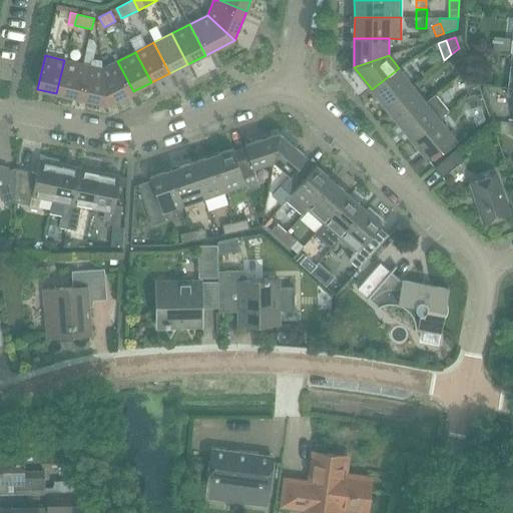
[(460,59),(464,71),(473,68),(468,57),(460,59)]
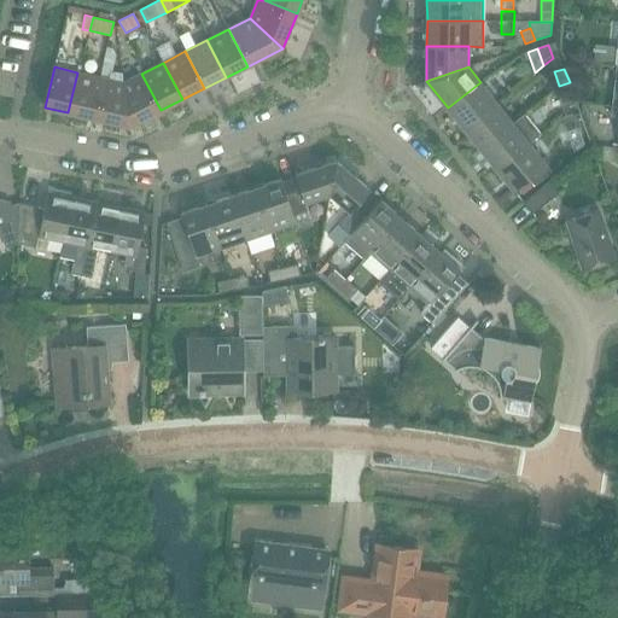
[(68,112),(92,118),(101,77),(77,73),(68,112)]
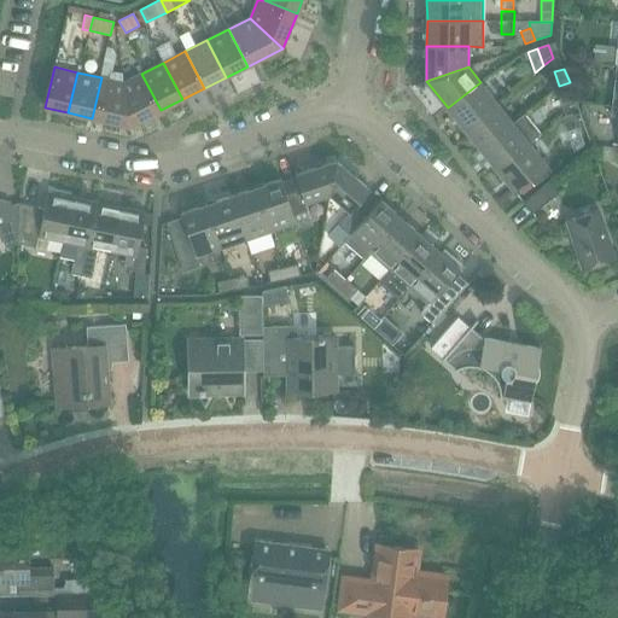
[(123,82),(129,127),(161,110),(141,74),(123,82)]
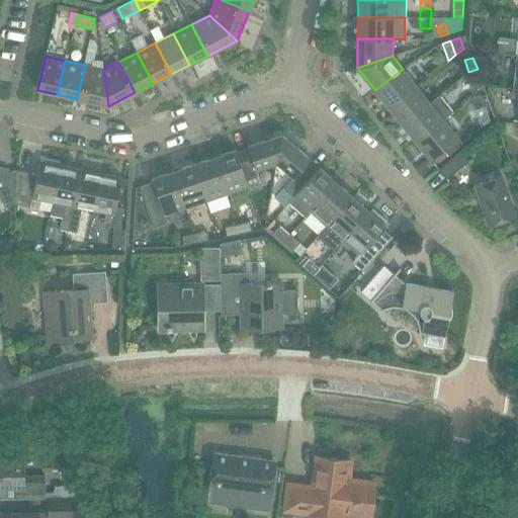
[(77,99),(108,106),(103,69),(85,65),(77,99)]
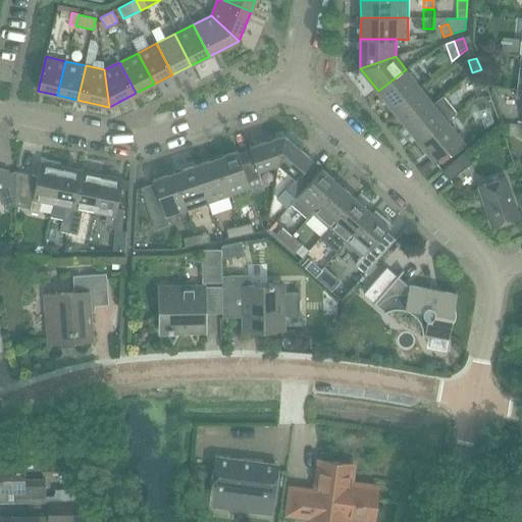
[(378,91),(392,108),(419,87),(406,69),(378,91)]
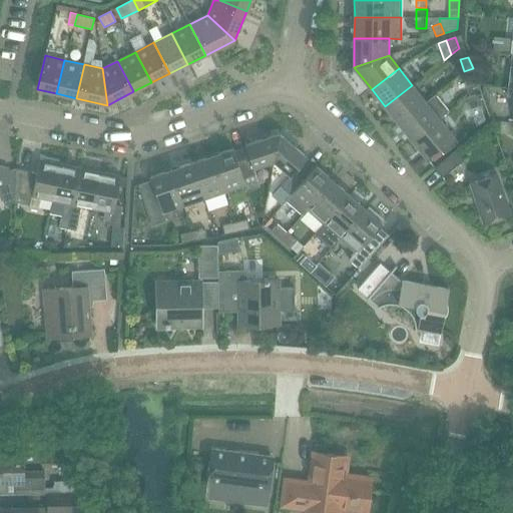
[(477,80),(473,68),(464,71),(469,83),(477,80)]
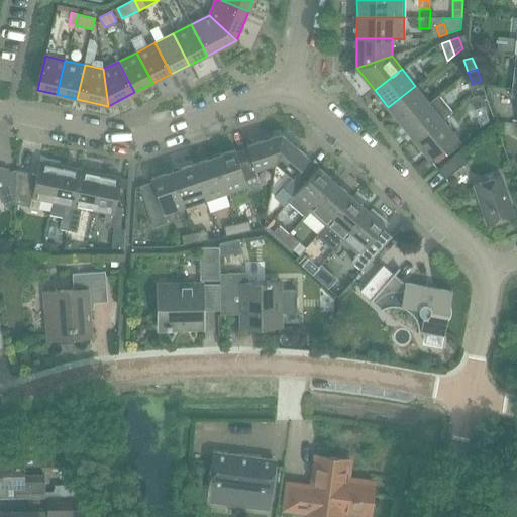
[(450,91),(462,101),(473,88),(460,79),(450,91)]
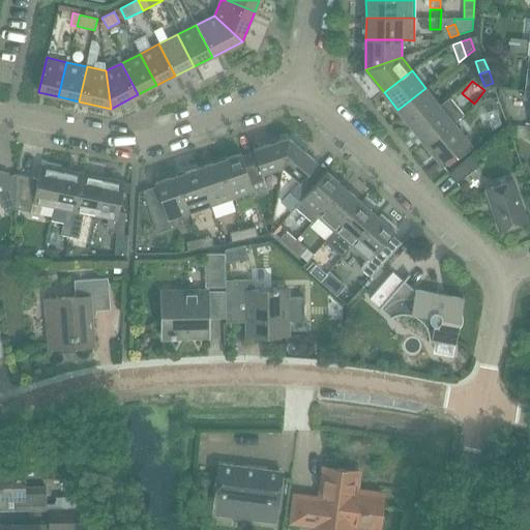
[(398,110),(412,127),(440,106),(425,88),(398,110)]
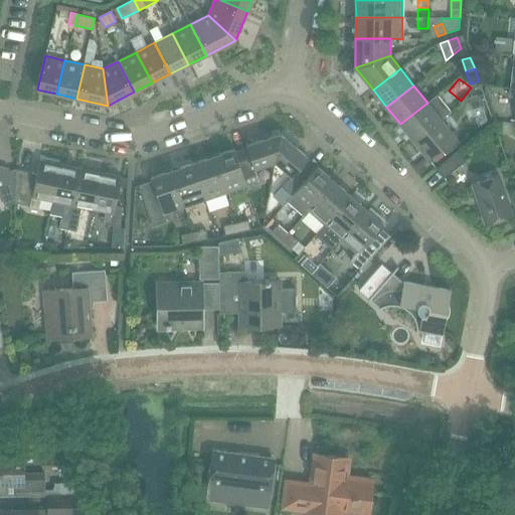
[(438,95),(427,103),(400,124),(413,141),(441,119),(451,112),(438,95)]
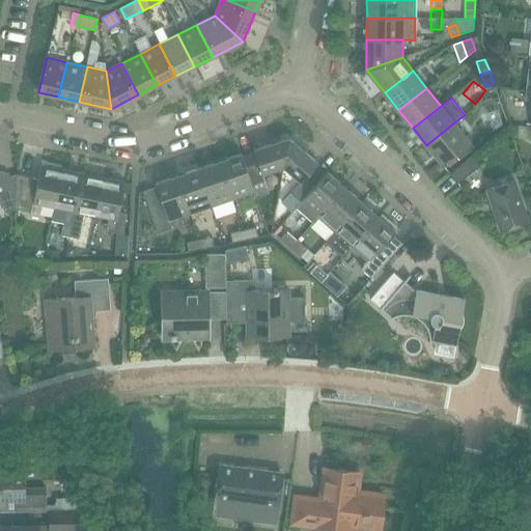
[(483,101),(487,113),(496,110),(492,98),(483,101)]
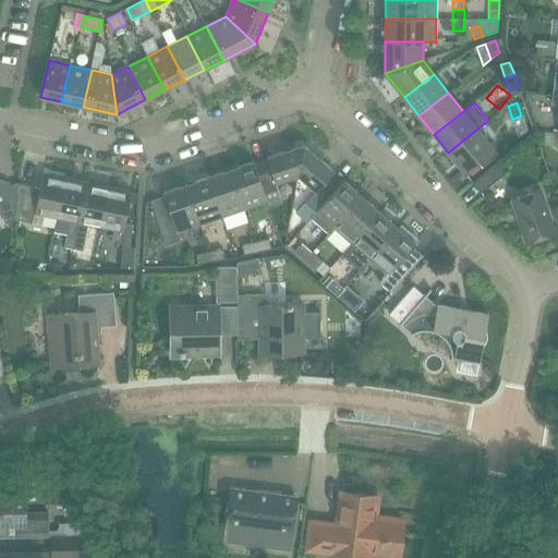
[(477,129),(448,153),(463,172),(468,169),(473,176),(498,155),(477,129)]
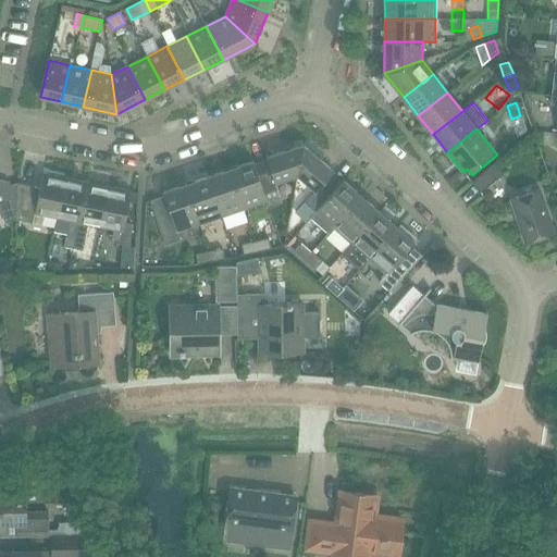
[(298,175),(304,145),(267,158),(268,161),(255,165),(258,175),(258,176),(267,201),(280,197),(275,183),(298,175)]
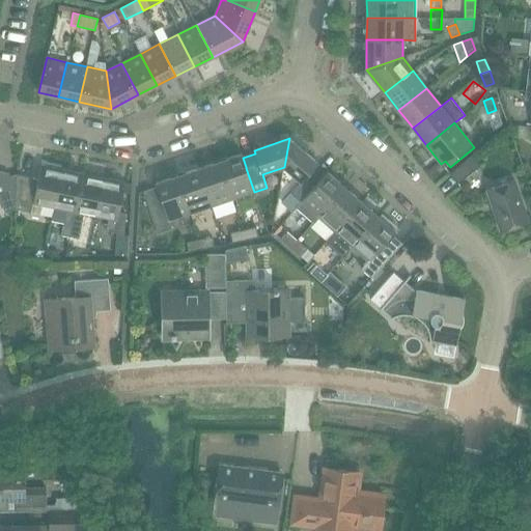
[(291,193),(301,201),(320,178),(311,170),(317,163),(289,138),(284,167),(301,182),(291,193)]
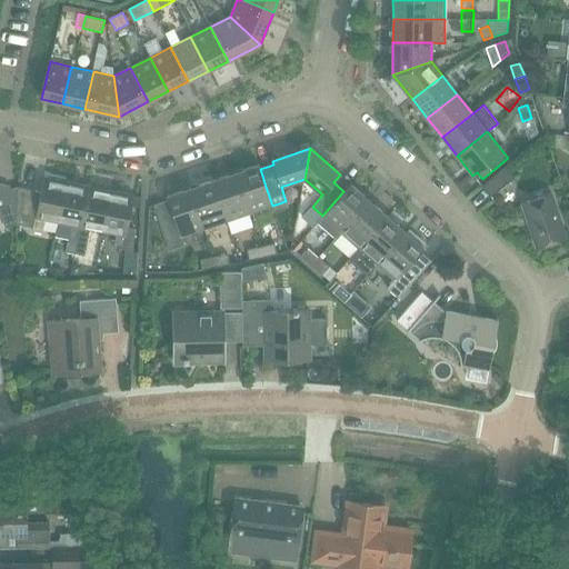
[(249,213),(272,206),(263,180),(263,179),(260,169),(259,166),(236,173),(249,213)]
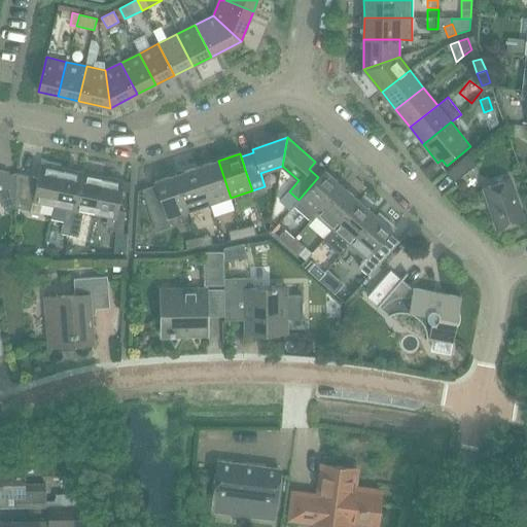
[(468,154),(462,160),(447,173),(454,182),(477,165),(468,154)]
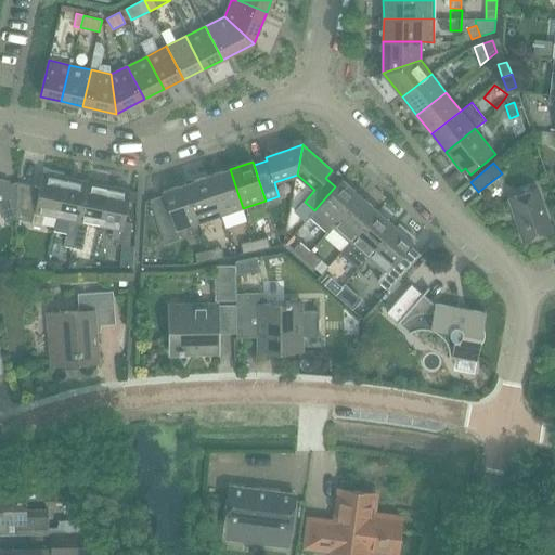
[(221,216),(243,208),(230,169),(208,177),(221,216)]
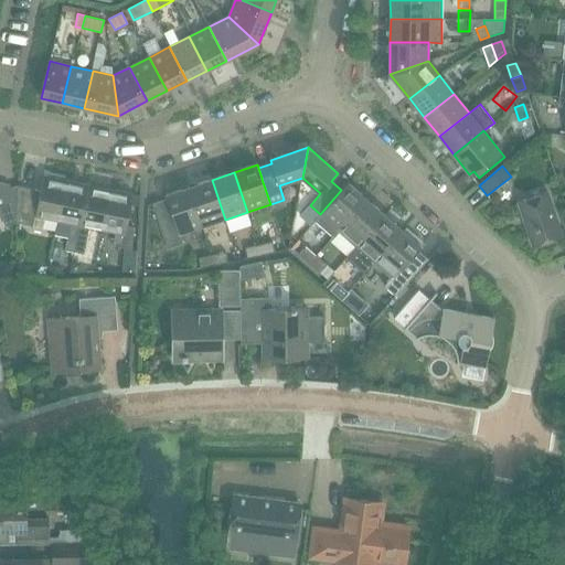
[(41,191),(18,187),(17,223),(33,226),(32,230),(42,232),(45,219),(59,221),(66,181),(43,177),(41,191)]
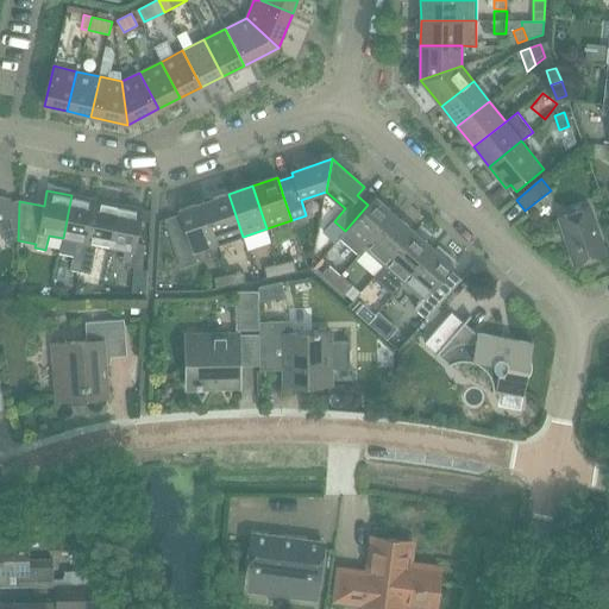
[(218,245),(243,237),(228,194),(203,201),(218,245)]
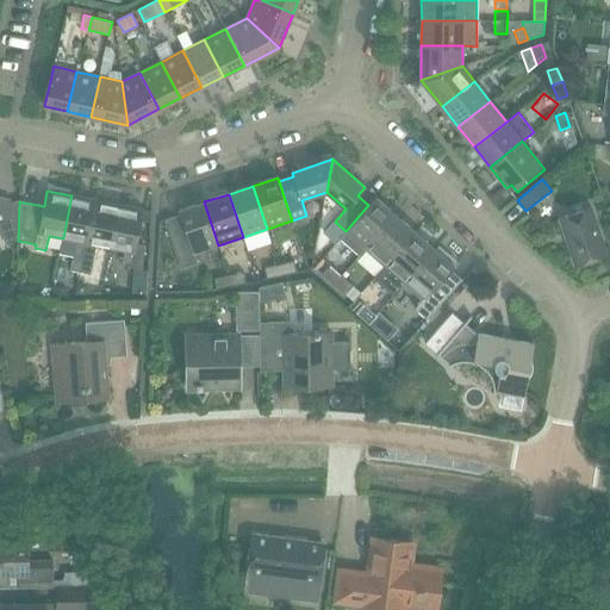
[(95,200),(72,195),(63,238),(60,254),(74,256),(70,271),(81,272),(95,200)]
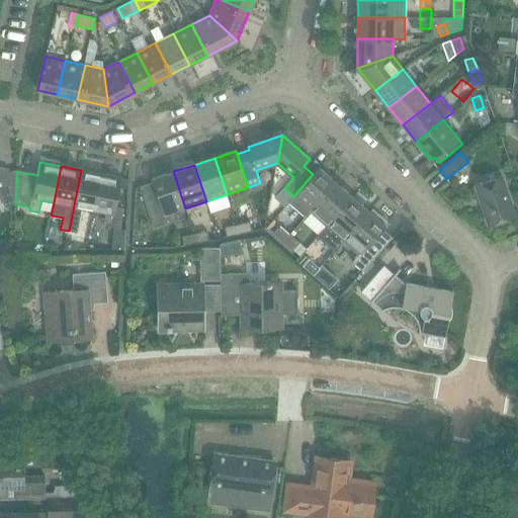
[(288,202),(306,217),(311,211),(336,182),(320,168),(313,174),(293,196),(288,202)]
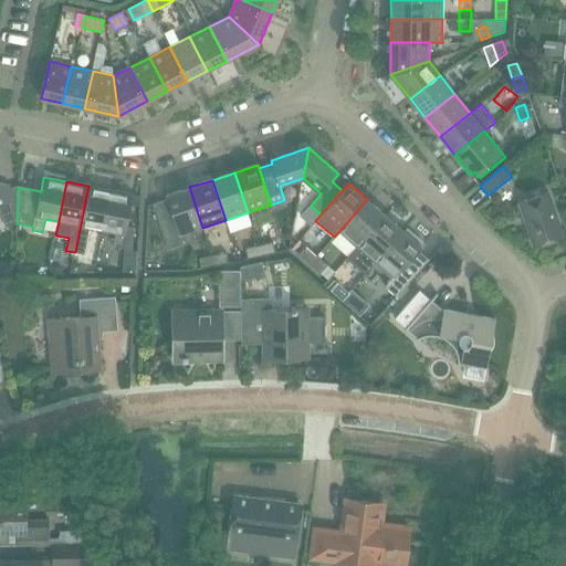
[(111,190),(88,186),(75,252),(84,254),(90,228),(103,230),(111,190)]
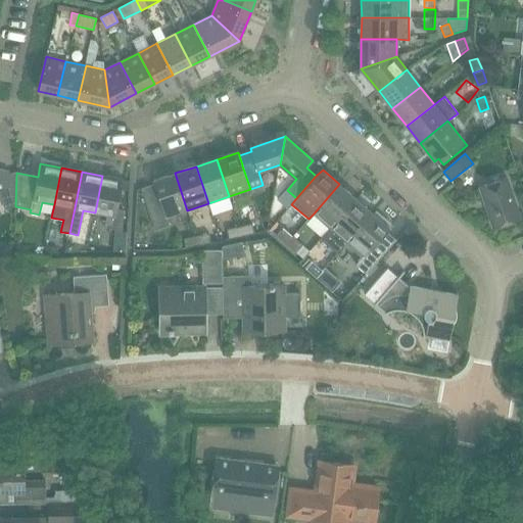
[(0,195),(5,210),(15,206),(16,173),(0,178),(0,195)]
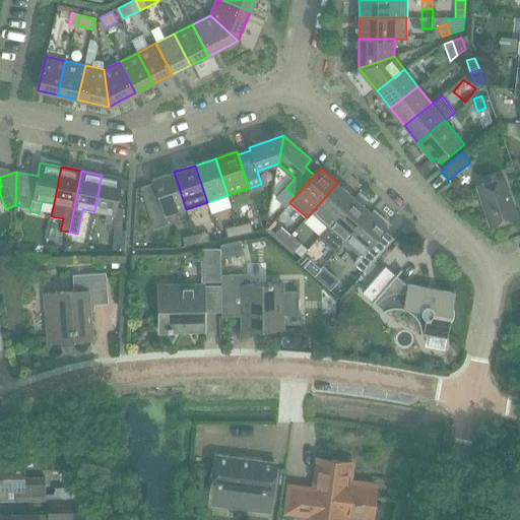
[(166,216),(186,209),(174,172),(152,180),(153,183),(140,188),(154,229),(169,223),(166,216)]
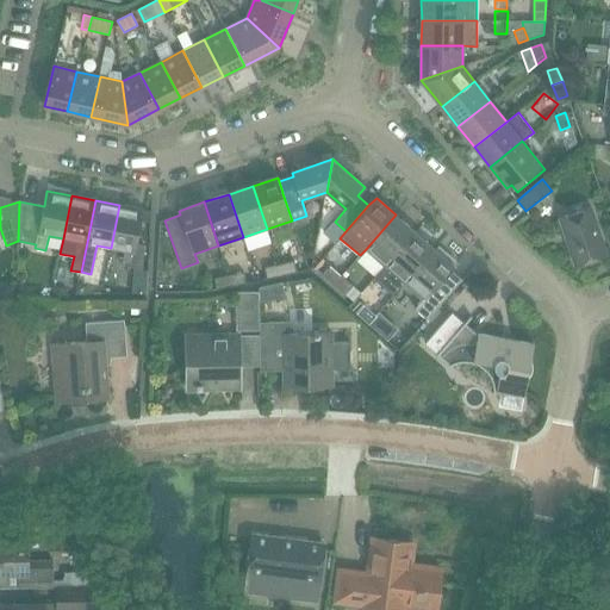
[(144,210),(119,205),(111,248),(125,251),(122,266),(143,271),(144,246),(137,244),(144,210)]
